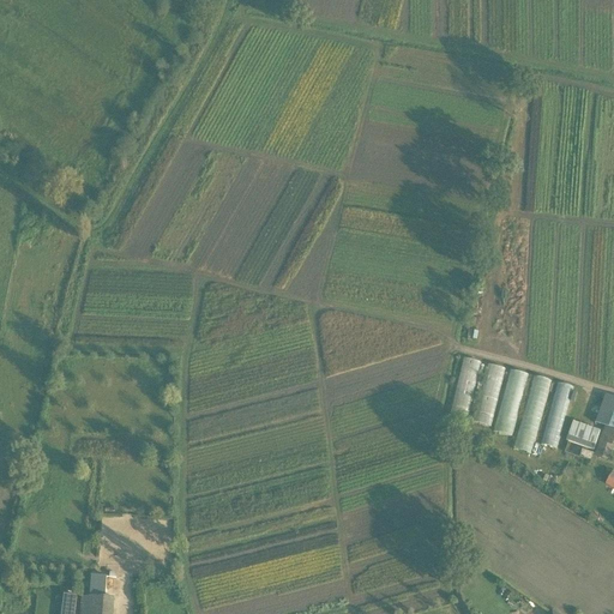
[(463,359),(451,416),(469,421),(481,362),(463,359)]
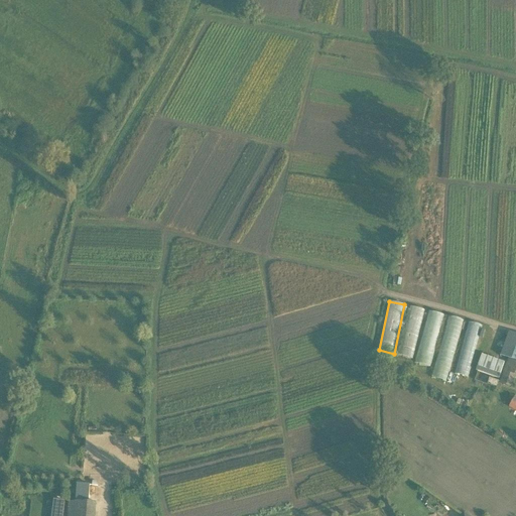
[(409,306),(400,356),(414,359),(424,309),(409,306)]
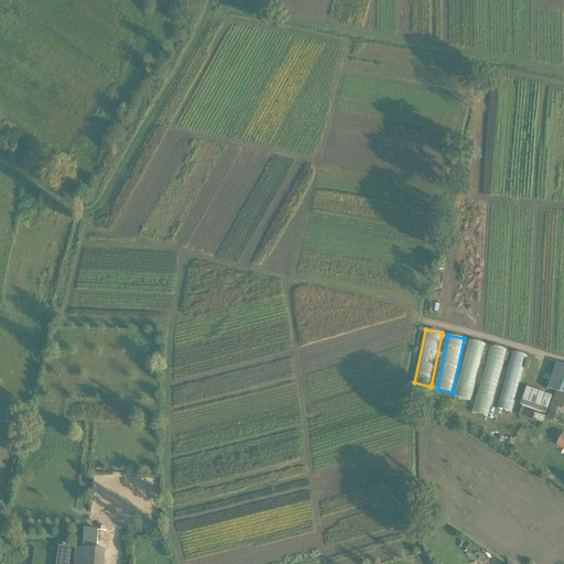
[(468,340),(455,398),(473,402),(486,345),(468,340)]
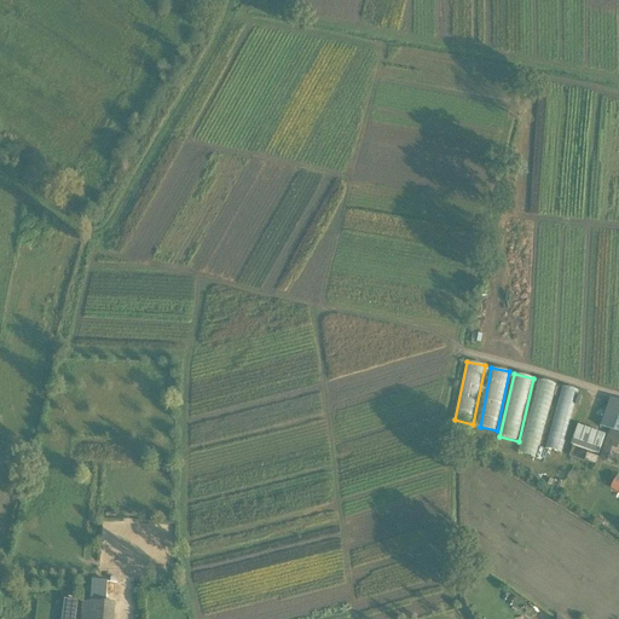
[(537,380),(520,455),(539,460),(555,385),(537,380)]
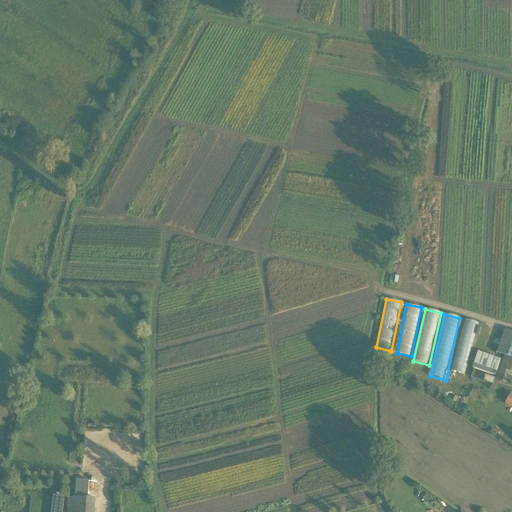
[(465,375),(478,322),(465,319),(452,372),(465,375)]
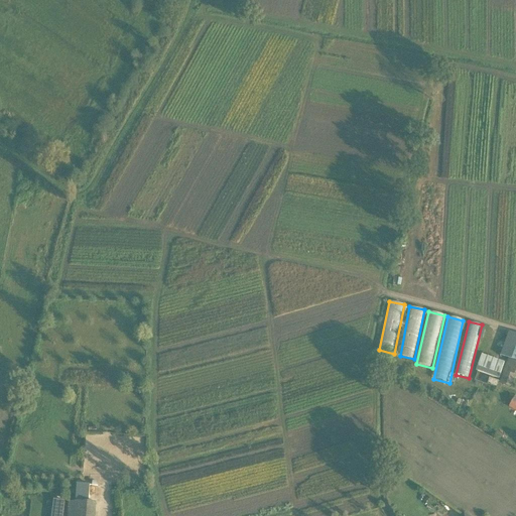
[(515,335),(506,333),(500,356),(507,358),(499,385),(511,388),(515,370),(515,335)]
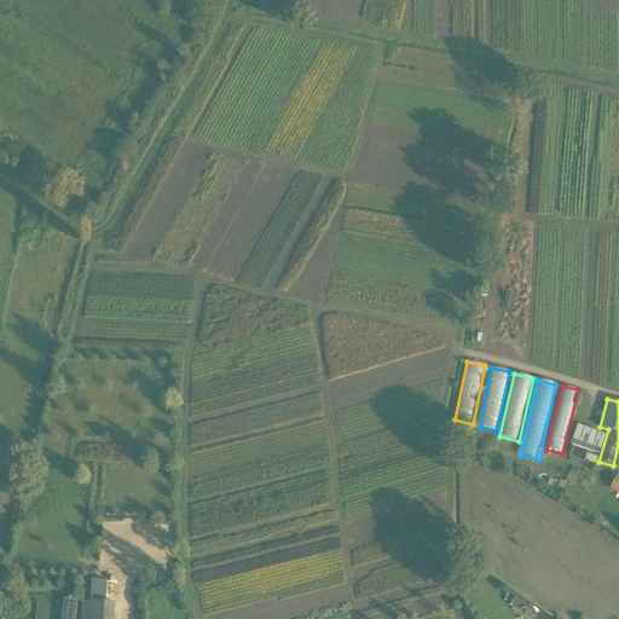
[(586,455),(584,462),(596,467),(599,460),(586,455)]
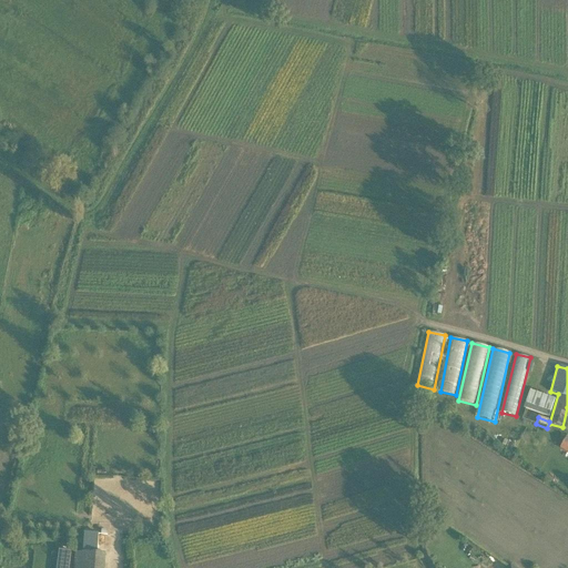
[(60,551),(58,567),(69,567),(71,553),(60,551)]
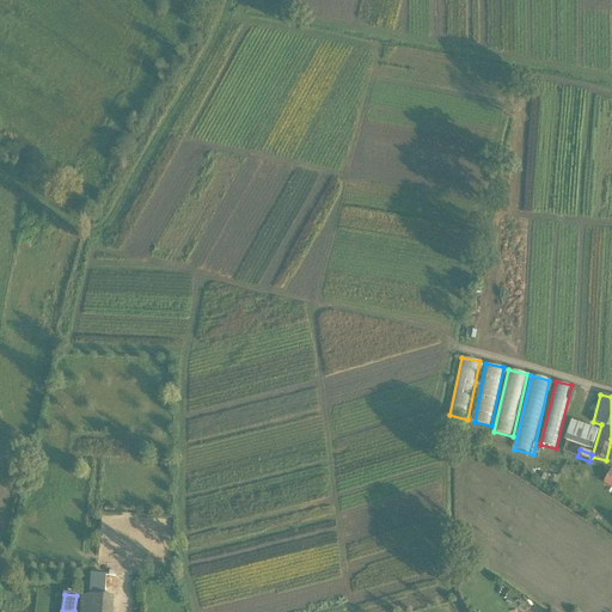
[(111,611),(112,598),(81,595),(79,611),(111,611)]
